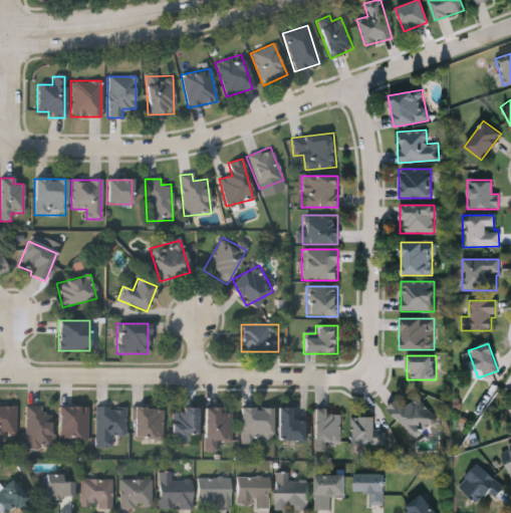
[(387,408),(397,399),(405,408),(416,397),(437,419),(415,439),(387,408)]
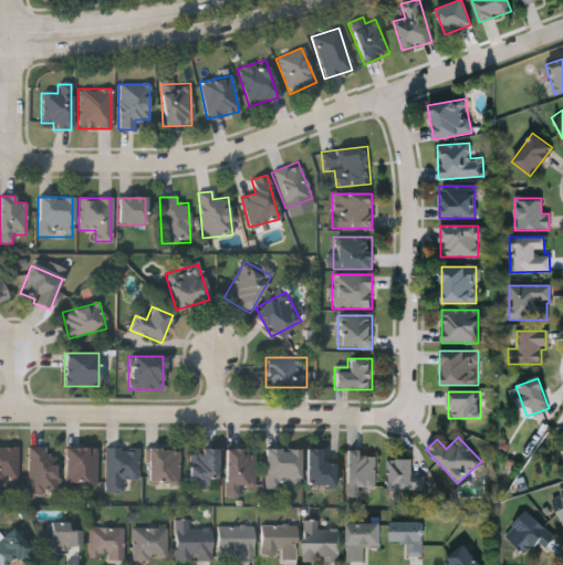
[(0,447),(17,447),(17,487),(0,487),(0,447)]
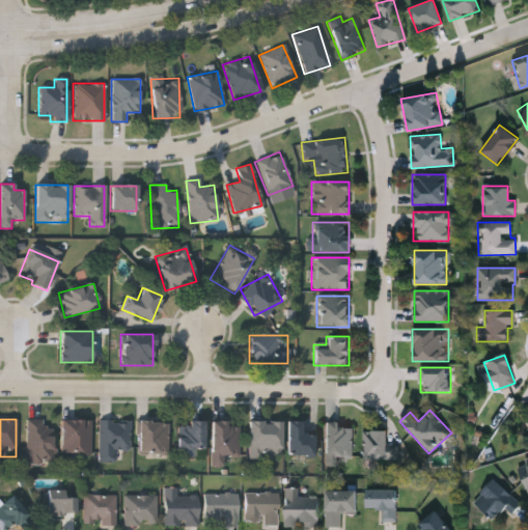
[(90,419),(90,453),(60,453),(60,419),(90,419)]
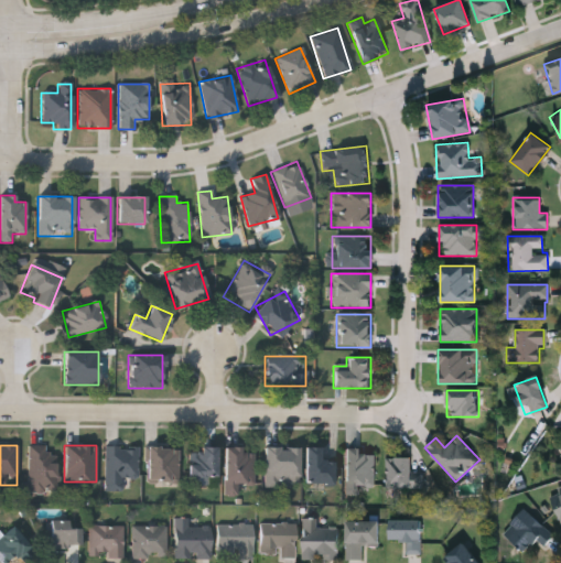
[(104,445),(137,445),(137,479),(121,479),(121,486),(104,486),(104,445)]
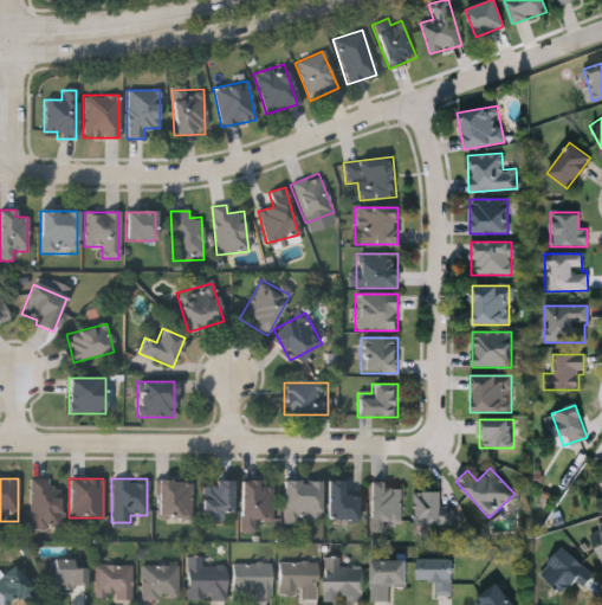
[(357,494),(357,520),(327,520),(327,478),(343,478),(343,494),(357,494)]
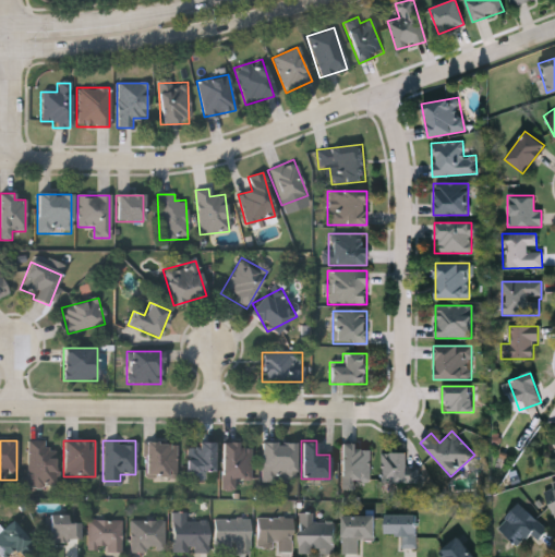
[(294,442),(294,480),(261,480),(261,442),(294,442)]
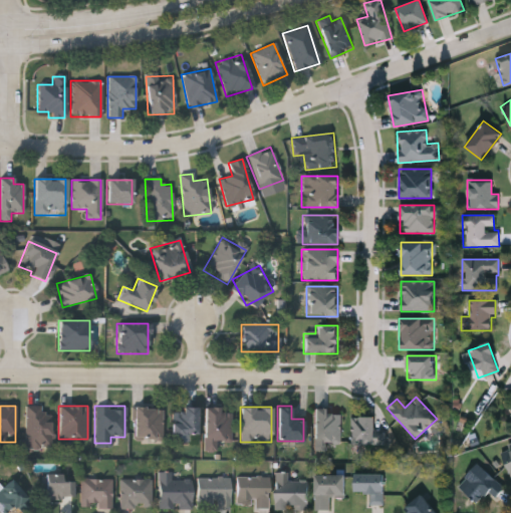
[(24,449),(24,408),(51,408),(51,449),(24,449)]
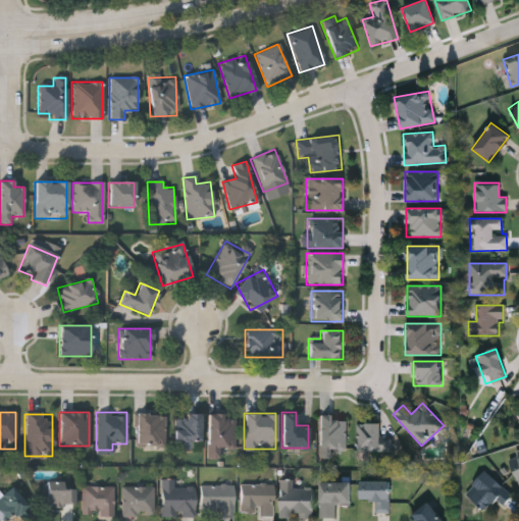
[(135,446),(135,414),(163,414),(163,446),(135,446)]
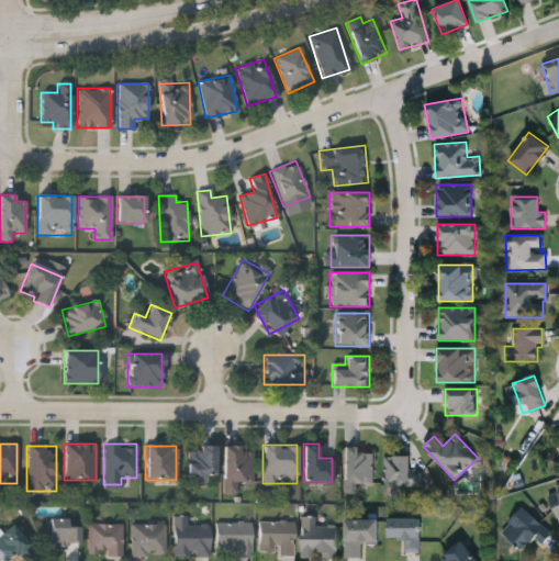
[(187,475),(187,446),(215,446),(215,475),(187,475)]
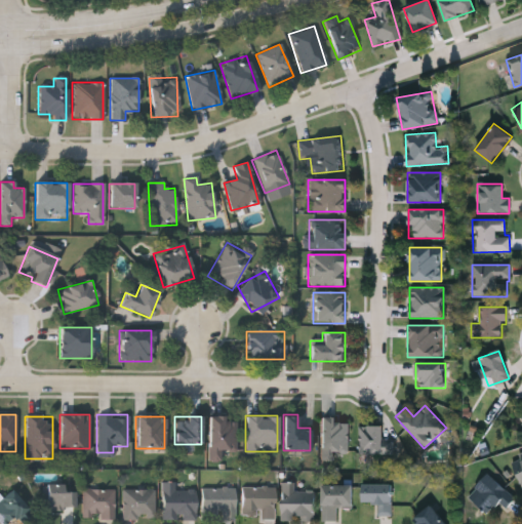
[(208,456),(208,416),(235,416),(235,456),(208,456)]
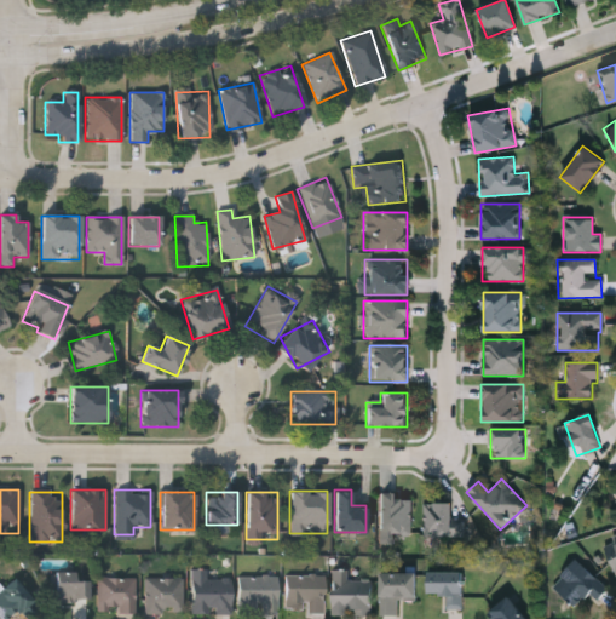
[(410,532),(378,532),(378,492),(398,492),(398,497),(410,497),(410,532)]
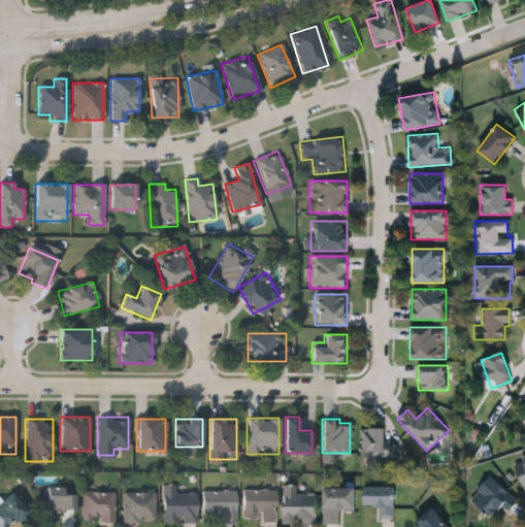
[(395,455),(361,455),(361,427),(384,427),(384,442),(395,442),(395,455)]
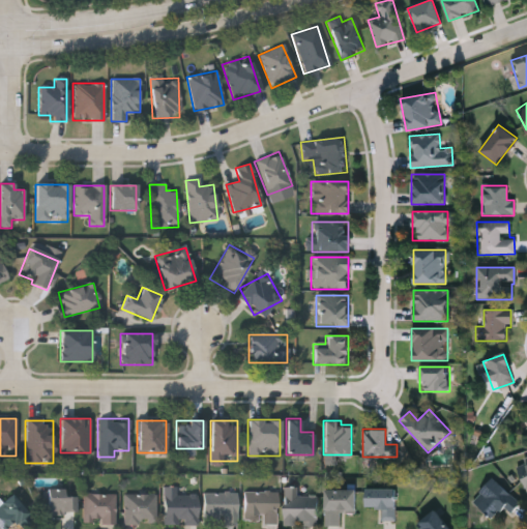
[(526,496),(517,467),(526,463),(526,496)]
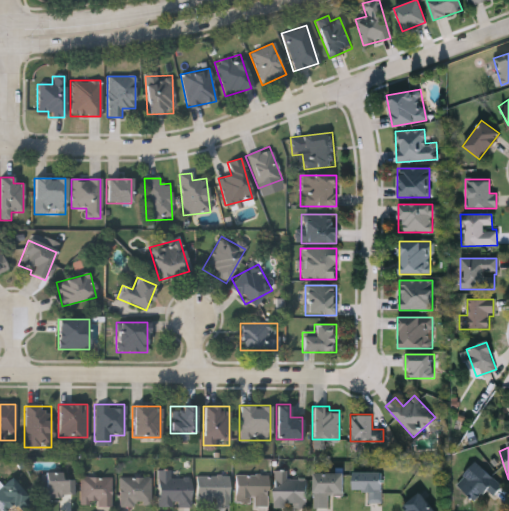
[(500,486),(491,496),(484,489),(473,500),(454,483),(474,461),(500,486)]
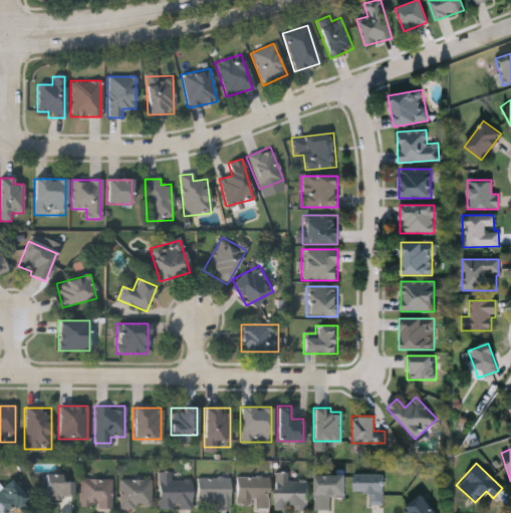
[(158,509),(158,473),(170,473),(170,480),(190,480),(190,509),(158,509)]
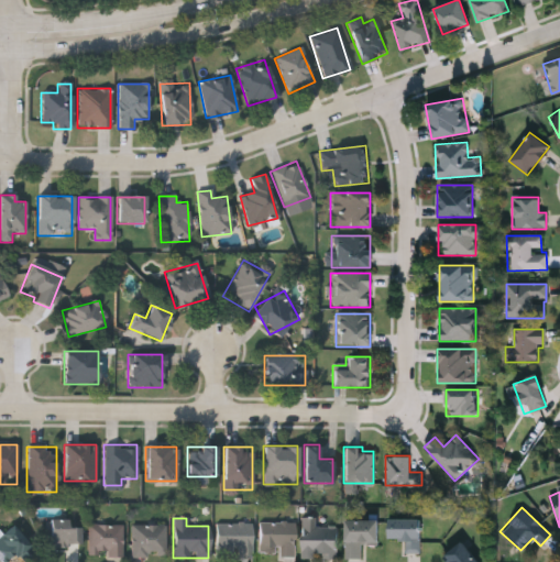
[(387,539),(388,518),(418,518),(418,553),(404,552),(404,539),(387,539)]
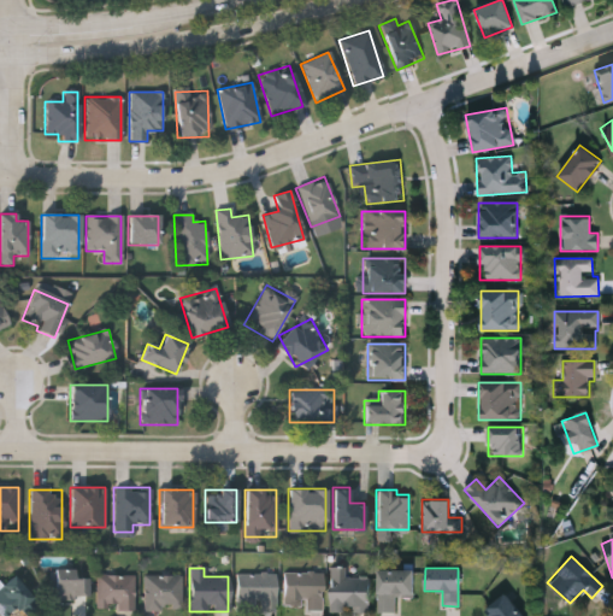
[(345,569),(345,576),(367,576),(367,612),(329,612),(329,569),(345,569)]
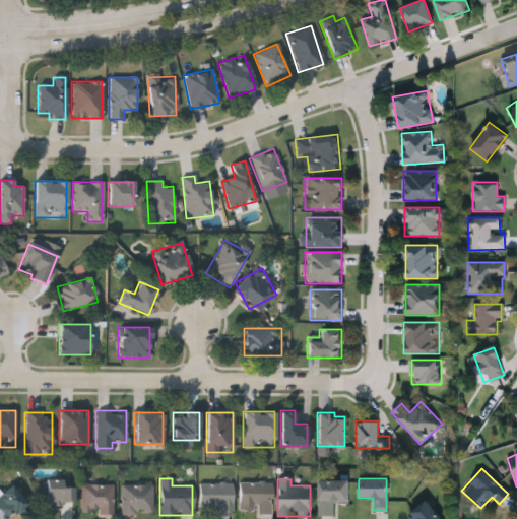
[(318,515),(318,479),(348,479),(347,502),(333,501),(333,515),(318,515)]
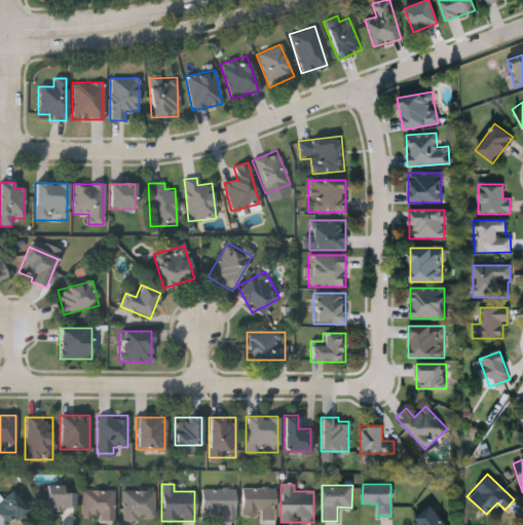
[(74,491),(74,511),(42,511),(42,487),(61,487),(61,491),(74,491)]
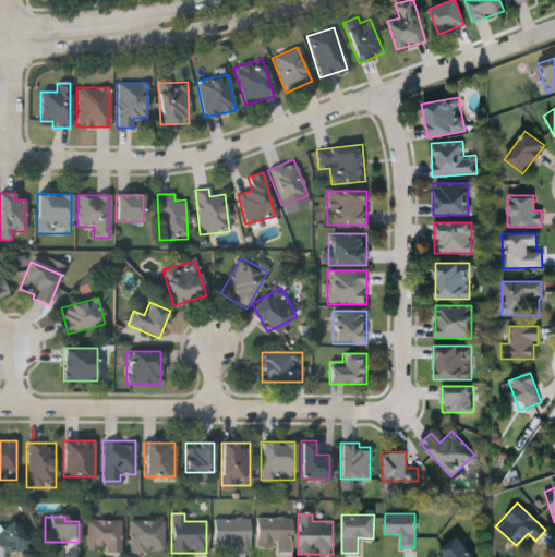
[(256,518),(291,518),(291,552),(275,552),(275,551),(256,551),(256,518)]
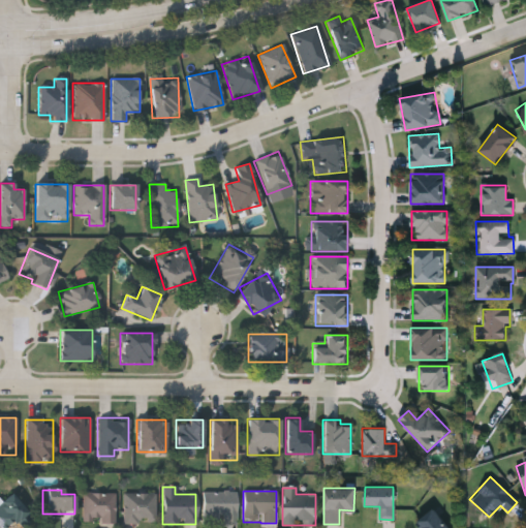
[(235,524),(203,524),(203,492),(235,492),(235,524)]
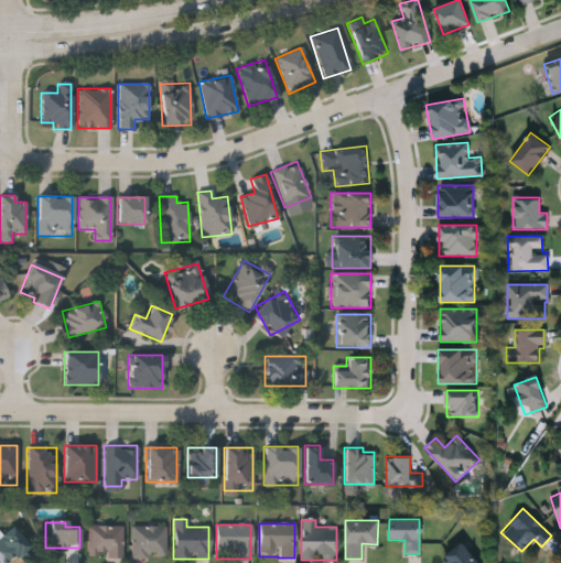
[(0,562),(0,532),(2,534),(9,527),(29,543),(11,562),(0,562)]
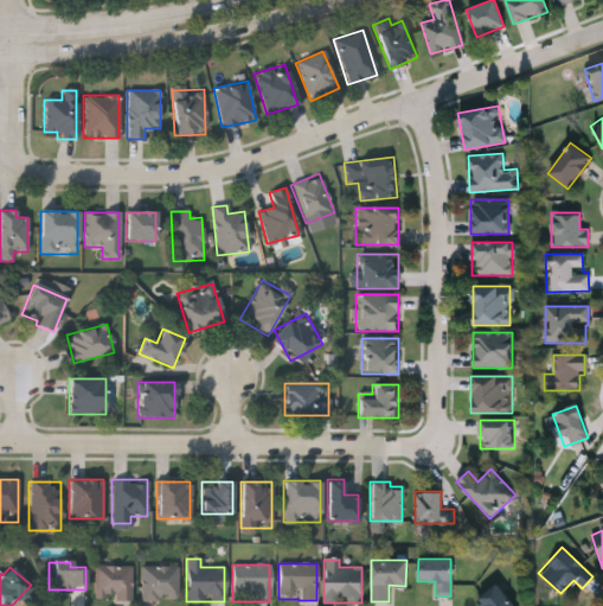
[(95,600),(95,567),(130,567),(130,600),(95,600)]
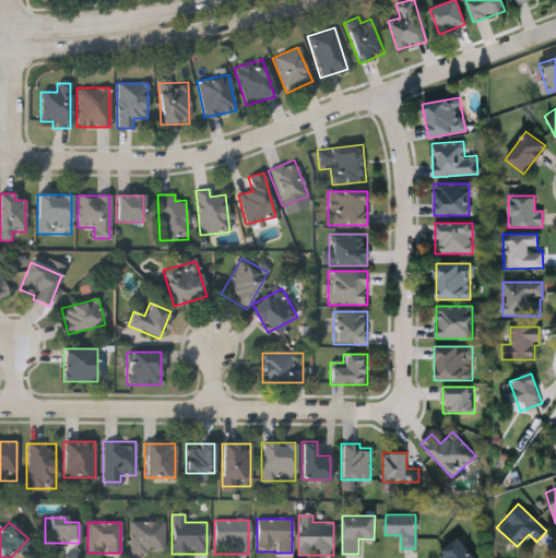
[(129,554),(129,522),(164,522),(164,554),(129,554)]
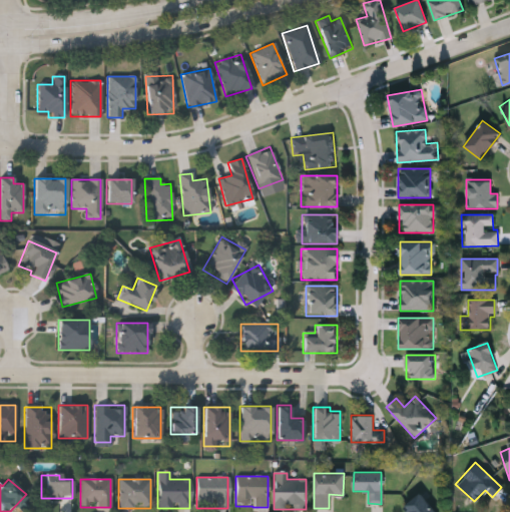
[(407,511),(403,505),(420,493),(433,511),(407,511)]
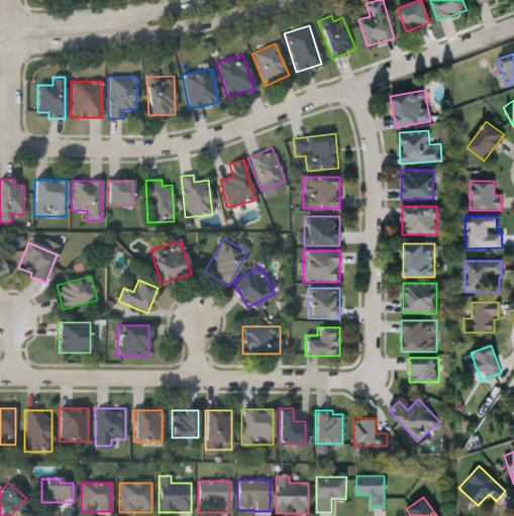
All buildings are outlined.
